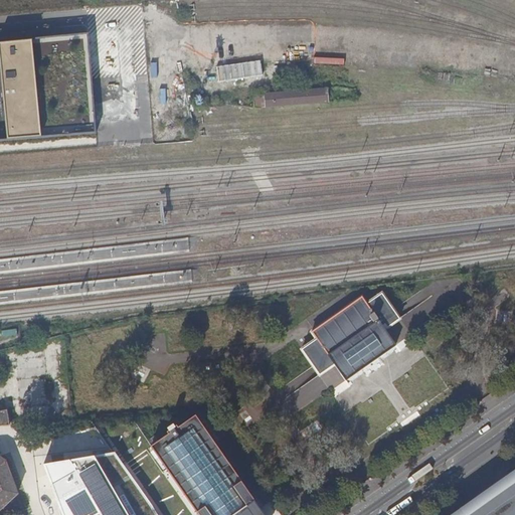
[(88,35),(0,43),(0,139),(97,131),(88,35)]
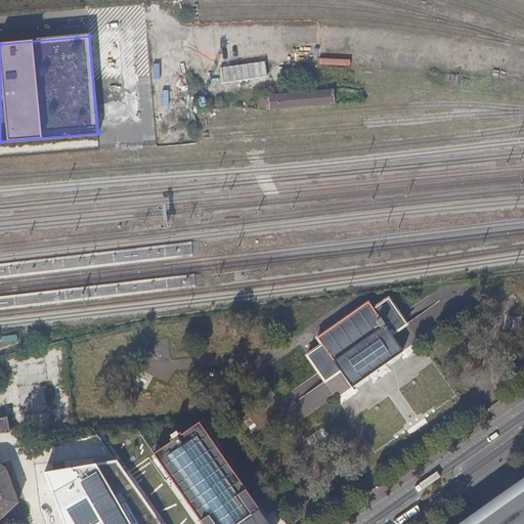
[(335,92),(261,98),(262,111),(336,104),(335,92)]
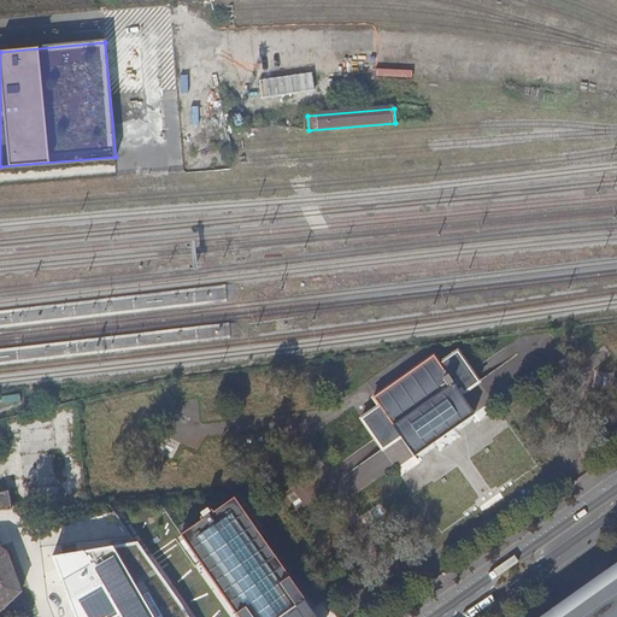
[(480,383),(457,352),(439,364),(438,362),(434,356),(372,399),(378,407),(362,419),(383,451),(400,439),(415,457),(434,444),(439,451),(440,452),(442,452),(462,438),(462,436),(457,428),(475,415),(462,395),(480,383)]
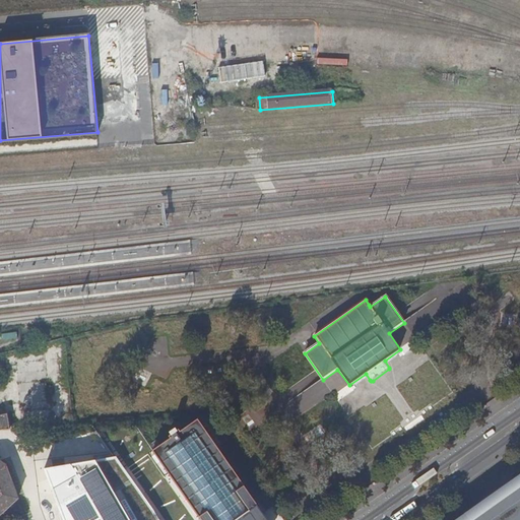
[(61,380),(15,383),(15,393),(8,394),(9,410),(25,409),(25,426),(70,424),(69,401),(62,401),(61,380)]
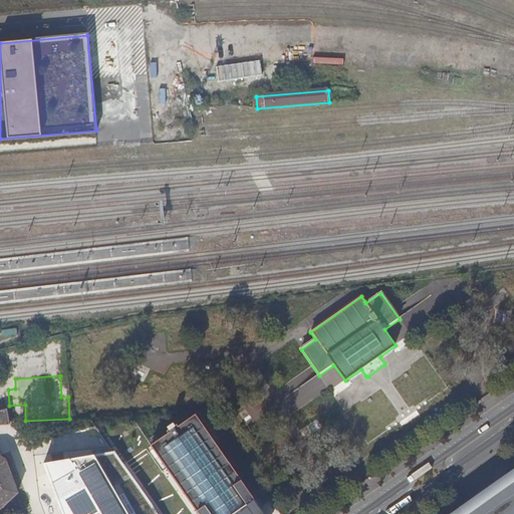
[(7,410),(0,411),(0,425),(10,425),(7,410)]
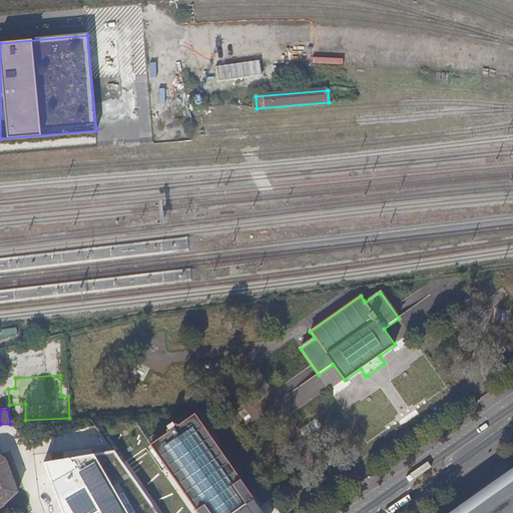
[(233,470),(194,415),(178,427),(175,424),(174,426),(172,424),(167,428),(168,429),(166,431),(167,434),(151,445),(197,512),(263,512),(260,508),(262,506),(255,497),(253,499),(238,478),(244,474),(239,465),(233,470)]
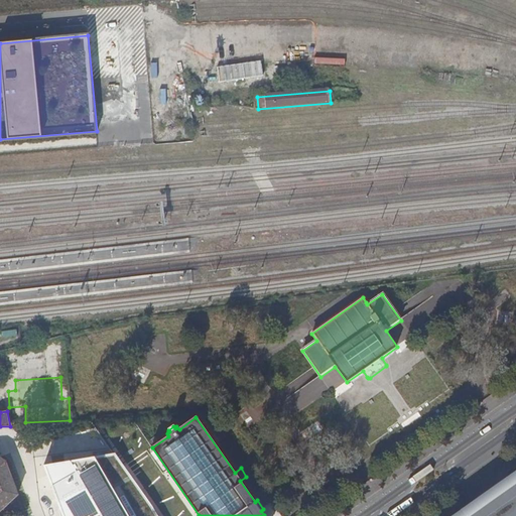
[(159,515),(149,499),(120,455),(49,466),(70,515),(159,515)]
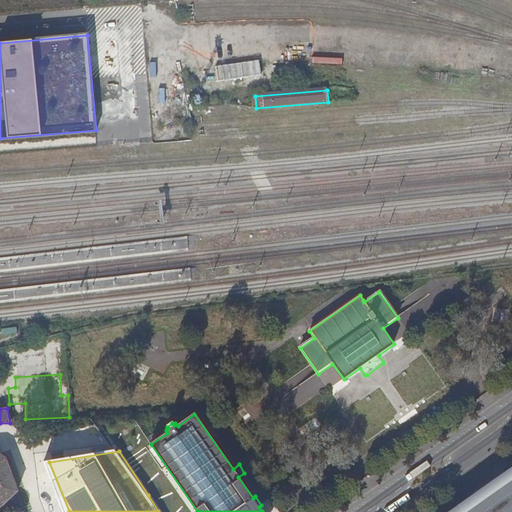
[(0,511),(0,507),(15,494),(17,496),(19,495),(18,493),(18,491),(5,457),(0,454),(0,511)]
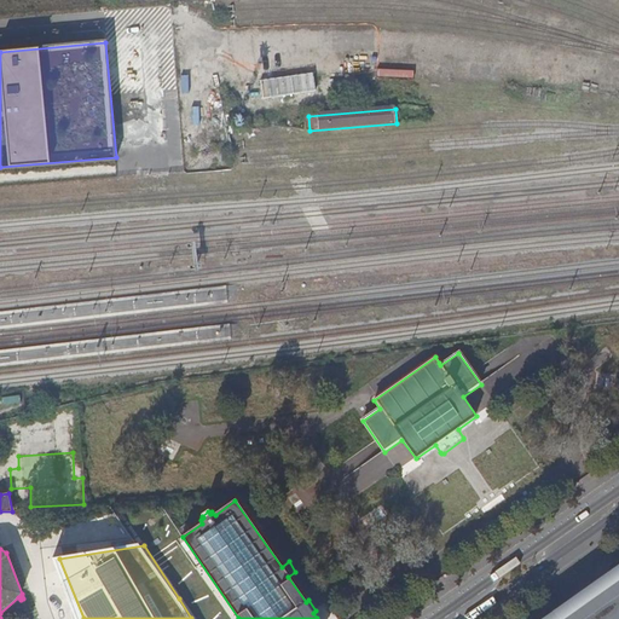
[(618,618),(618,580),(596,597),(600,601),(603,607),(601,608),(596,603),(595,599),(565,618),(618,618)]
